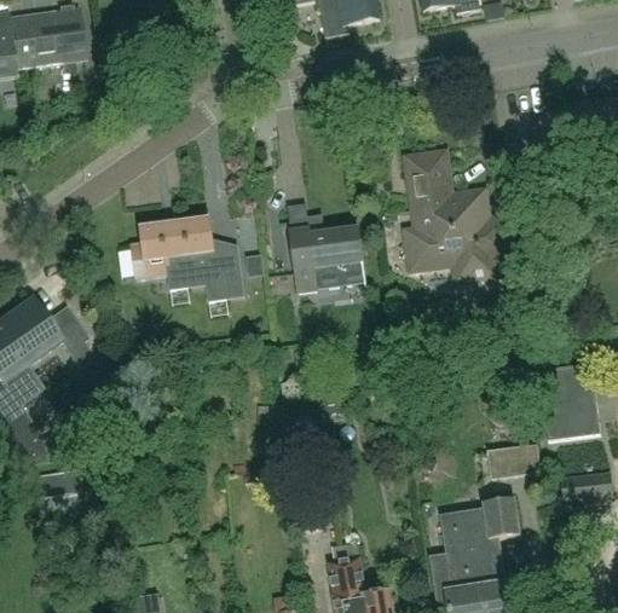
[(315,0),(317,12),(319,12),(324,39),(348,34),(347,25),(379,19),(376,0),(316,0),(315,0)]
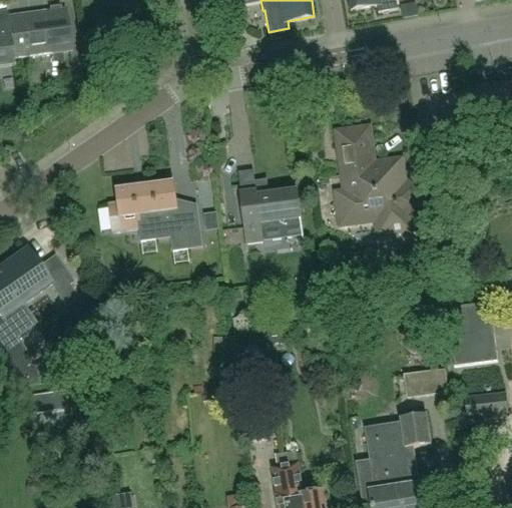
[(350,0),(352,8),(378,3),(379,11),(400,7),(398,0),(350,0)]
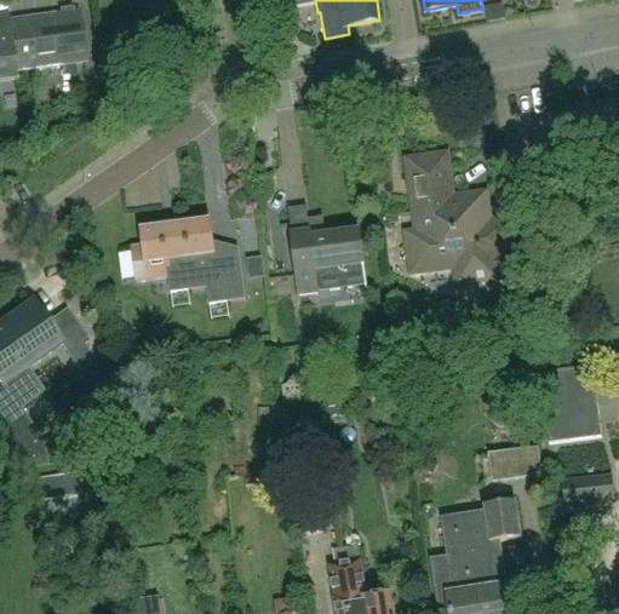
[(0,74),(15,73),(15,78),(16,78),(15,68),(59,62),(61,63),(62,63),(61,62),(84,58),(84,61),(85,59),(78,6),(76,6),(76,7),(73,9),(73,4),(58,5),(59,10),(55,11),(55,10),(53,10),(53,11),(7,17),(9,22),(0,22),(0,74)]
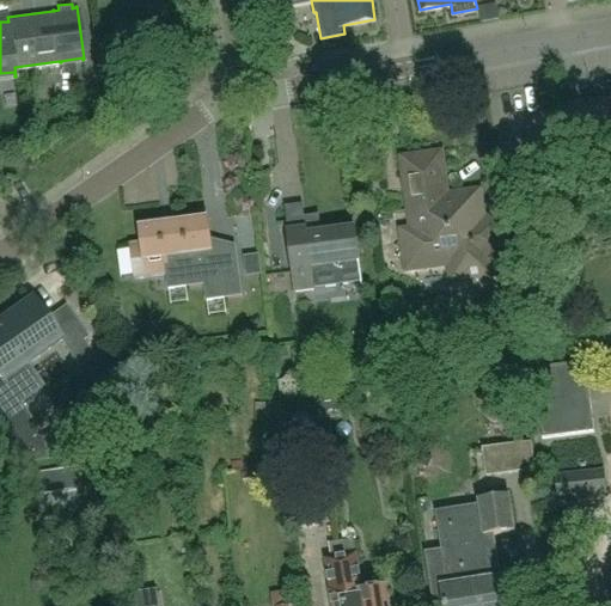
[(410,199),(411,207),(446,202),(445,191),(446,191),(439,150),(399,155),(407,199),(410,199)]
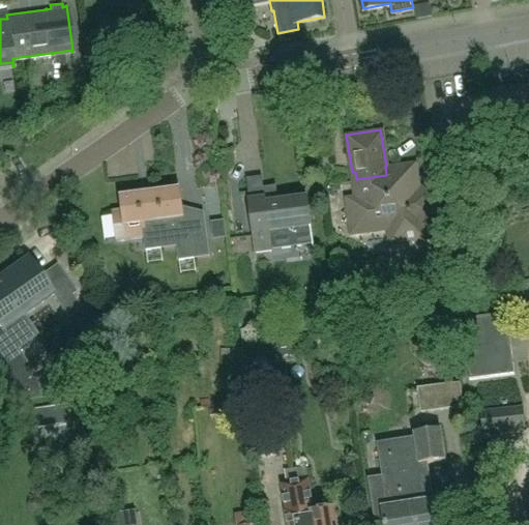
[(386,175),(356,179),(358,195),(347,197),(351,231),(364,229),(364,226),(397,221),(399,239),(424,236),(422,221),(437,219),(433,184),(414,187),(413,181),(402,182),(400,165),(386,166),(385,166),(386,175)]
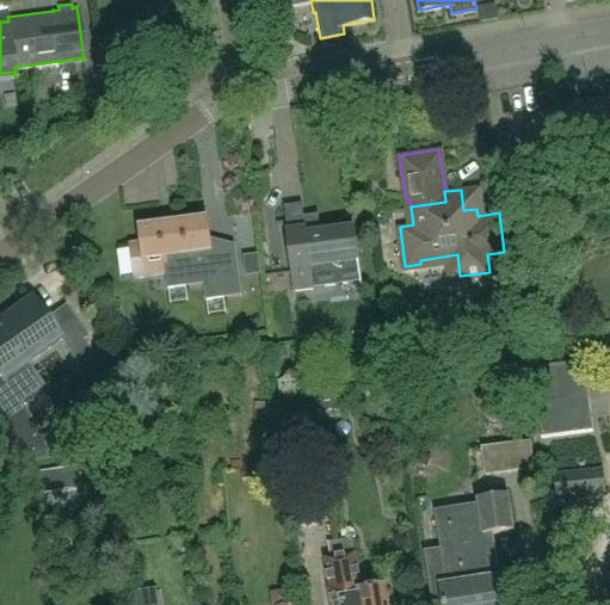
[(205,215),(139,224),(141,240),(129,241),(134,272),(165,269),(166,273),(166,272),(167,283),(179,282),(203,278),(204,284),(205,295),(217,292),(217,294),(240,290),(236,263),(225,265),(223,255),(228,254),(228,253),(211,255),(205,215)]
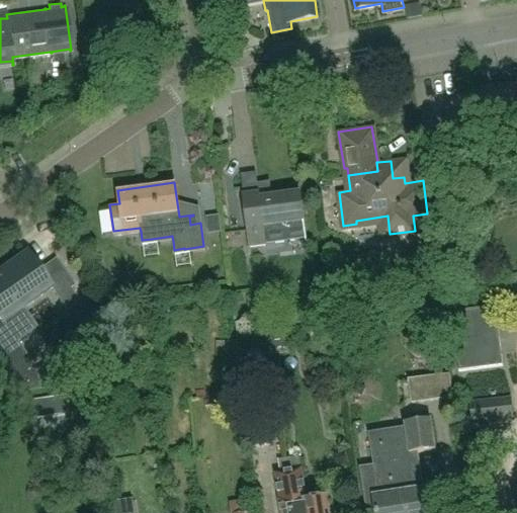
[(242,194),(249,244),(265,242),(263,224),(286,221),(287,226),(304,224),(299,192),(259,198),(259,191),(242,194)]
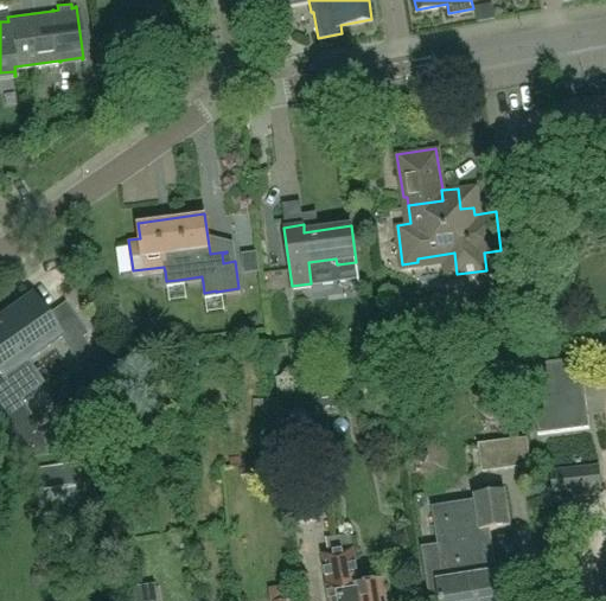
[(0,453),(5,460),(46,454),(43,430),(19,396),(11,385),(34,370),(26,358),(26,357),(23,353),(57,330),(59,333),(77,359),(91,349),(82,334),(87,330),(65,299),(45,313),(31,292),(0,312),(0,453)]
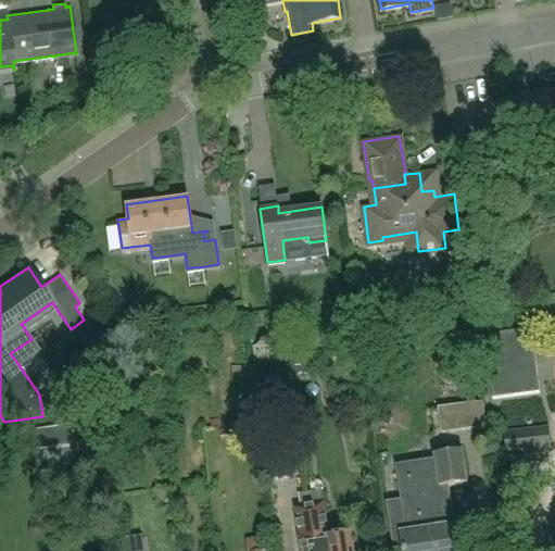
[(482,332),(491,395),(538,388),(530,326),(482,332)]
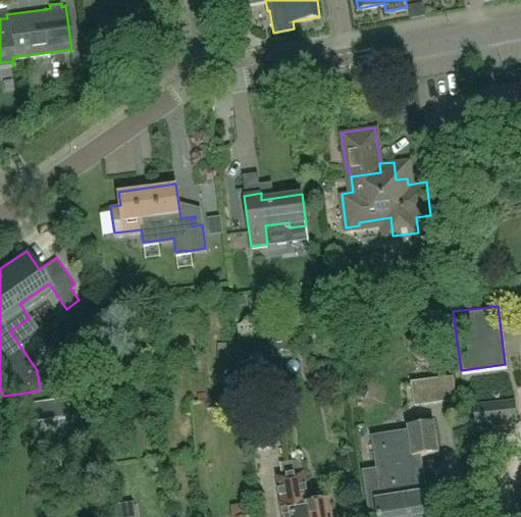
[(455,398),(452,373),(410,379),(413,403),(455,398)]
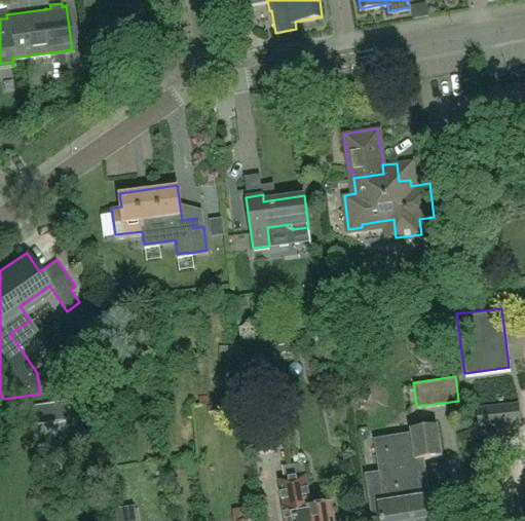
[(265,379),(247,381),(250,400),(267,397),(265,379)]
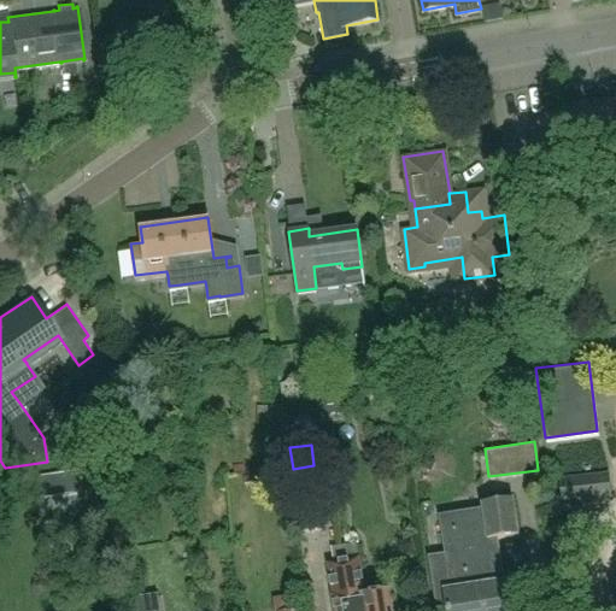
[(563,503),(568,503),(610,497),(608,470),(594,471),(580,474),(559,476),(563,503)]
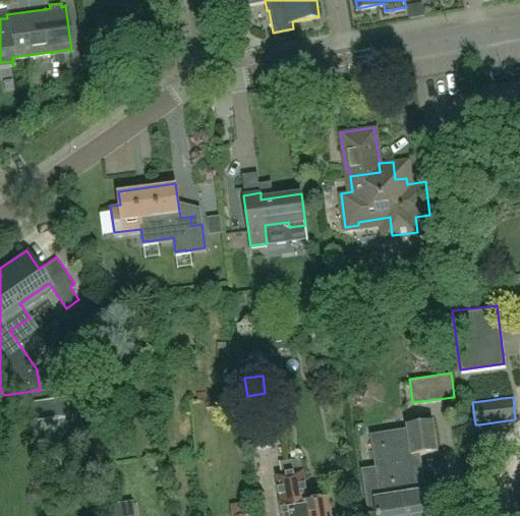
[(377,515),(450,515),(446,488),(418,492),(412,453),(438,449),(431,412),(413,415),(414,423),(407,424),(408,427),(369,434),(376,466),(361,468),(368,512),(377,511),(377,515)]
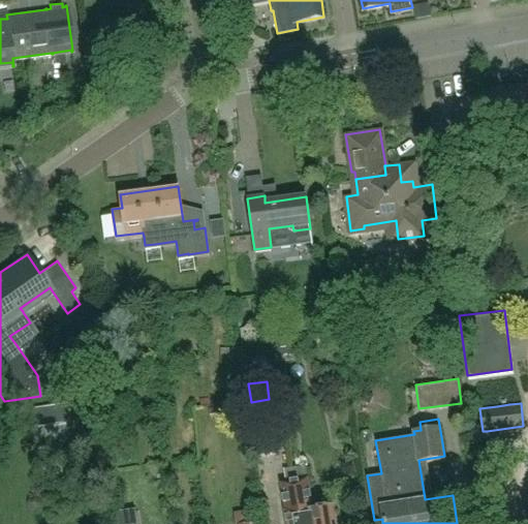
[(307,478),(306,478),(284,482),(280,482),(287,523),(333,523),(331,507),(312,511),(307,478)]
